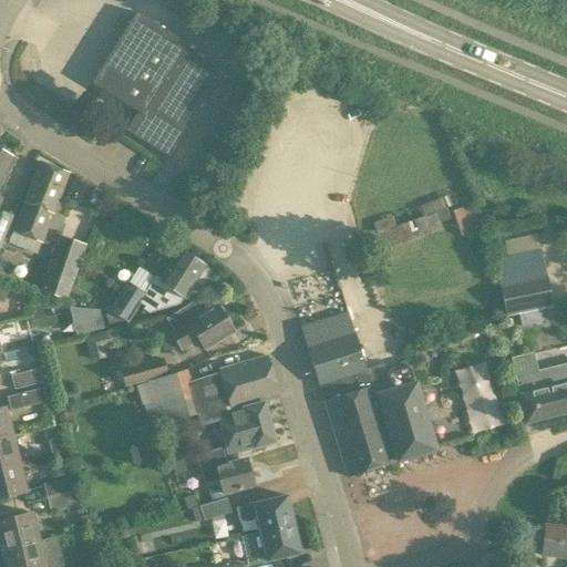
[(220,71),(184,49),(186,44),(135,13),(91,83),(137,112),(125,131),(166,156),(220,71)]
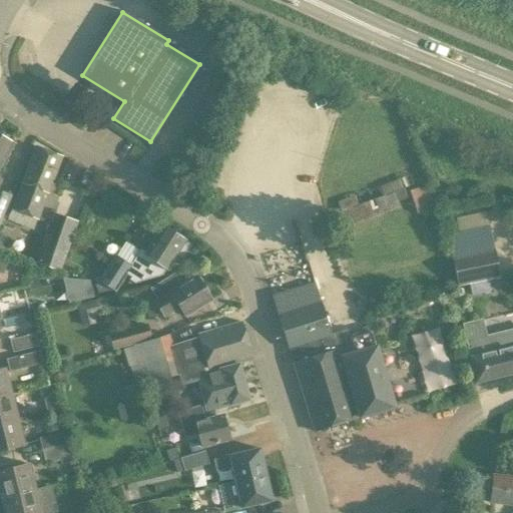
[(0,163),(11,143),(0,137),(0,163)]
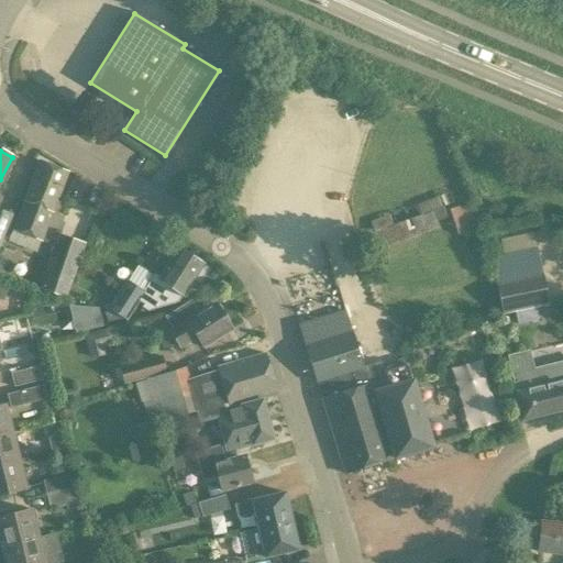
[(42,242),(67,173),(37,162),(11,230),(42,242)]
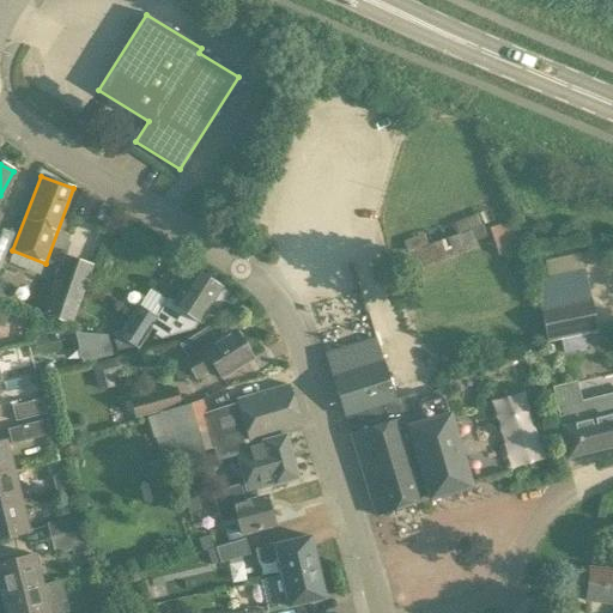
[(508,223),(495,226),(490,208),(390,244),(396,267),(408,263),(412,273),(475,249),(473,240),(490,235),(497,255),(517,249),(508,223)]
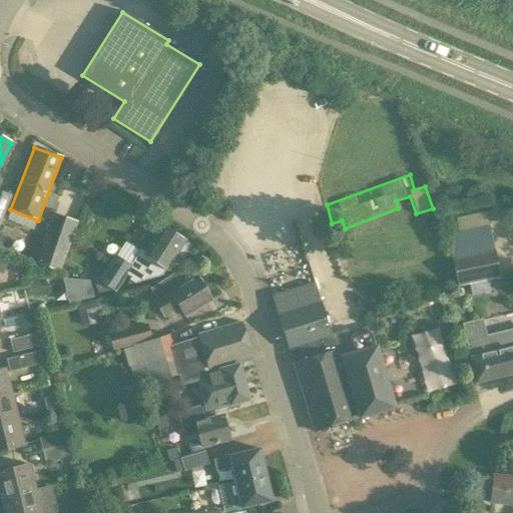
[(0,221),(11,196),(0,190),(0,221)]
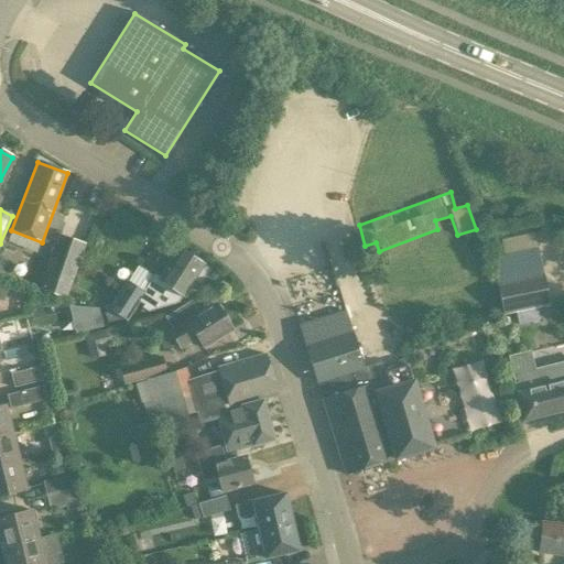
[(41,290),(63,297),(84,245),(61,236),(41,290)]
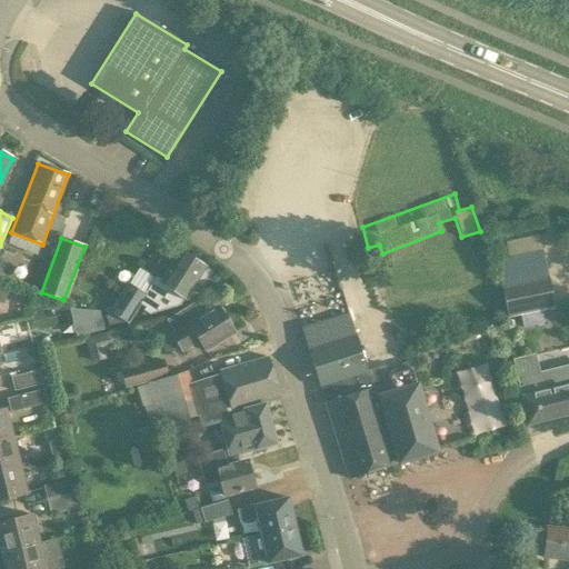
[(495,259),(500,290),(548,280),(541,249),(495,259)]
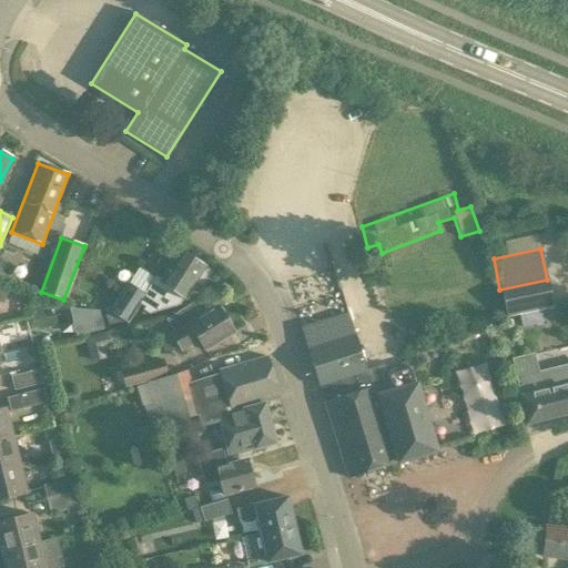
[(179,304),(182,298),(183,300),(194,283),(201,287),(210,274),(210,271),(204,267),(205,266),(180,250),(160,281),(154,277),(143,294),(127,283),(109,312),(125,323),(138,303),(143,306),(141,310),(146,313),(179,304)]
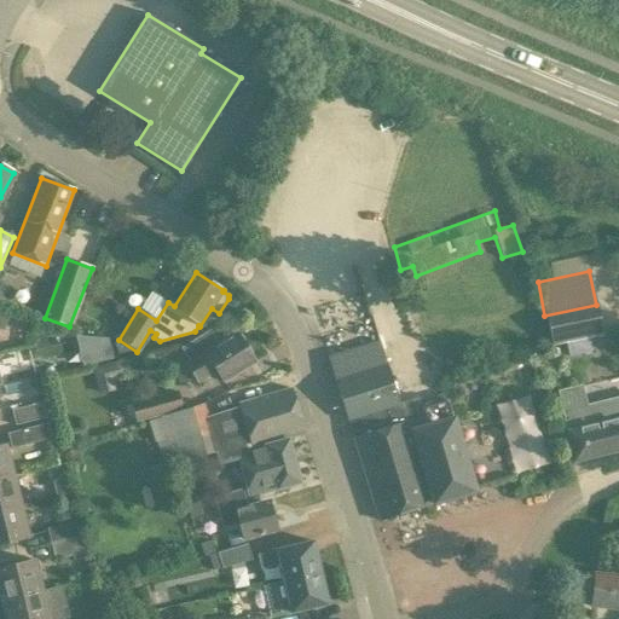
[(596,305),(544,316),(551,347),(602,336),(596,305)]
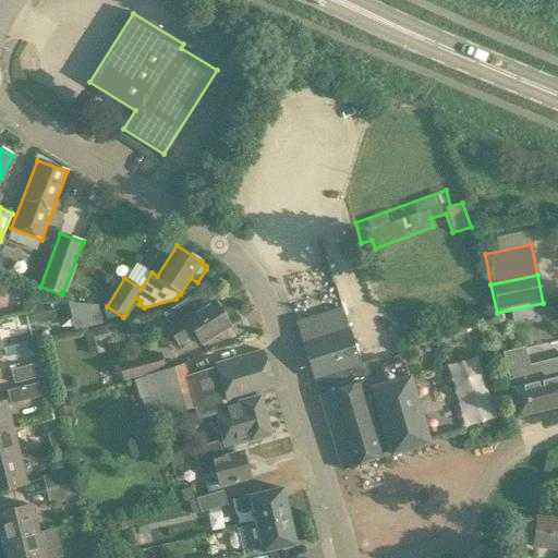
[(157,335),(165,348),(193,330),(201,343),(229,327),(213,301),(196,311),(190,300),(164,315),(170,327),(157,335)]
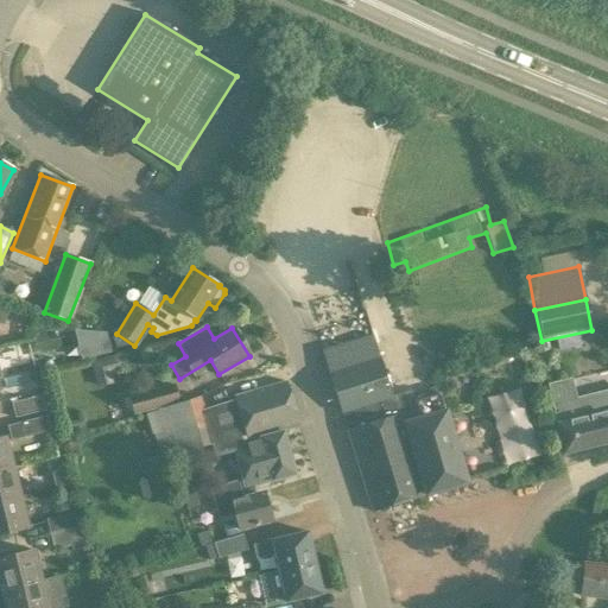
[(394,417),(391,396),(373,336),(322,352),(340,413),(342,413),(347,431),(394,417)]
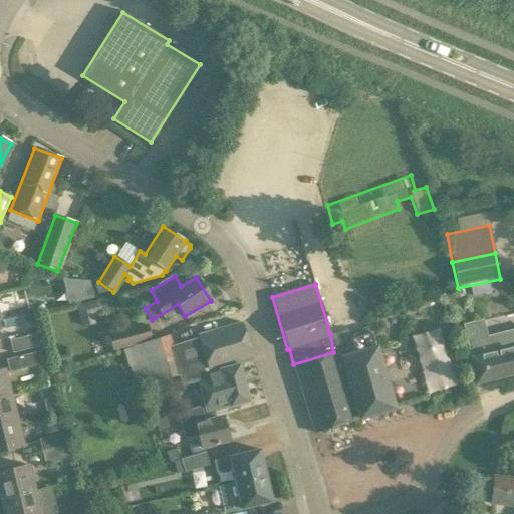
[(513,329),(487,336),(483,320),(475,322),(462,325),(465,343),(466,343),(474,381),(513,372),(513,329)]
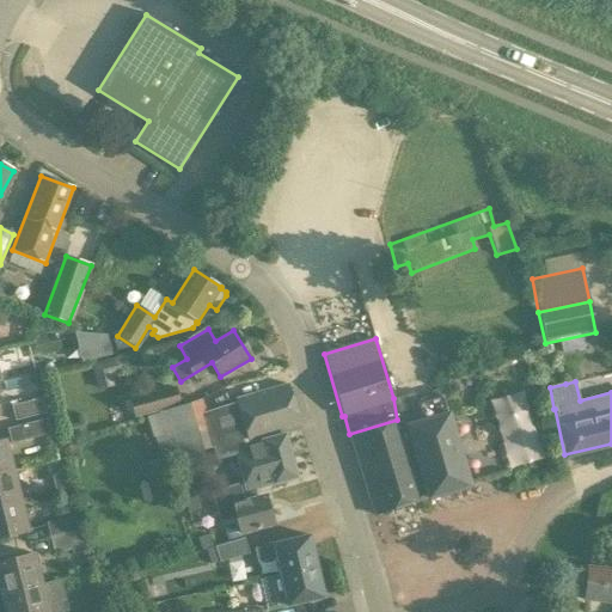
[(160,464),(170,461),(214,448),(219,457),(234,453),(246,491),(295,477),(283,433),(301,427),(288,384),(236,399),(237,402),(203,411),(201,398),(179,404),(145,416),(160,464)]
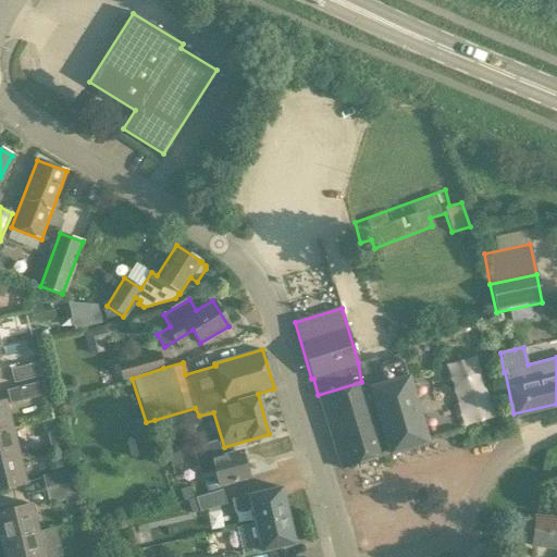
[(123,381),(132,379),(163,368),(159,351),(119,363),(123,381)]
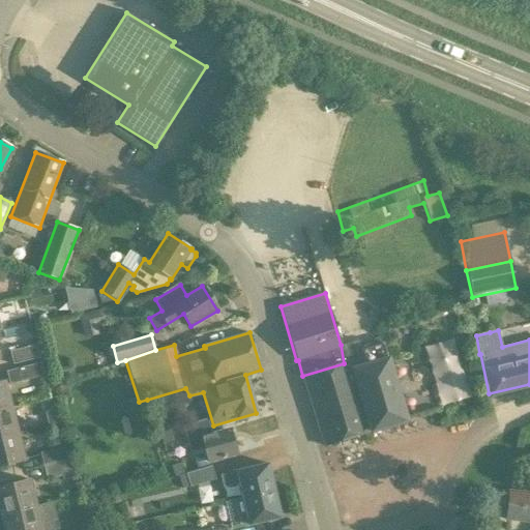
[(358,340),(341,345),(344,363),(302,376),(323,446),(407,421),(383,342),(361,348),(358,340)]
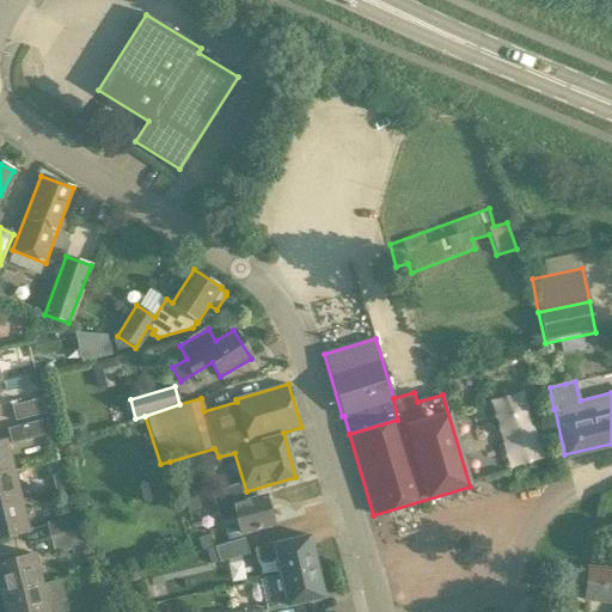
[(14,421),(46,412),(42,397),(10,405),(14,421)]
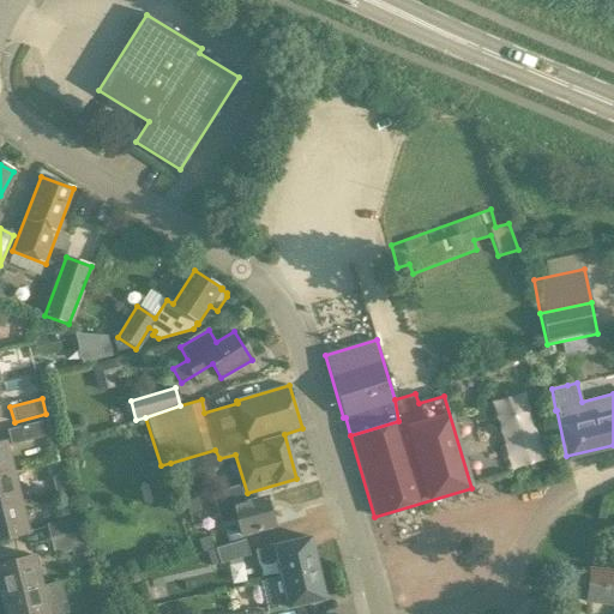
[(505,419),(522,413),(517,399),(500,405),(505,419)]
